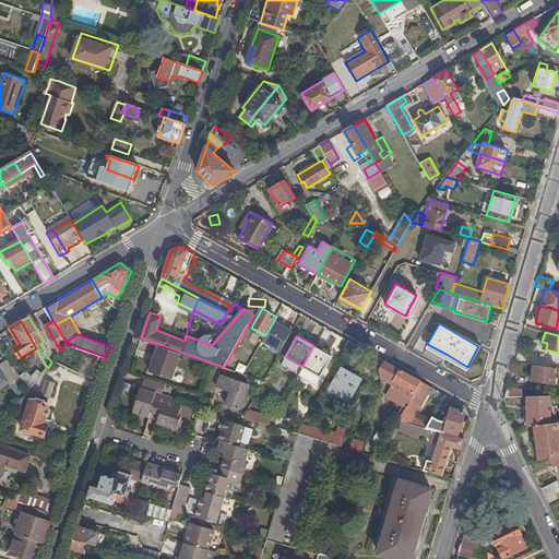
[(171,378),(181,352),(159,344),(150,370),(171,378)]
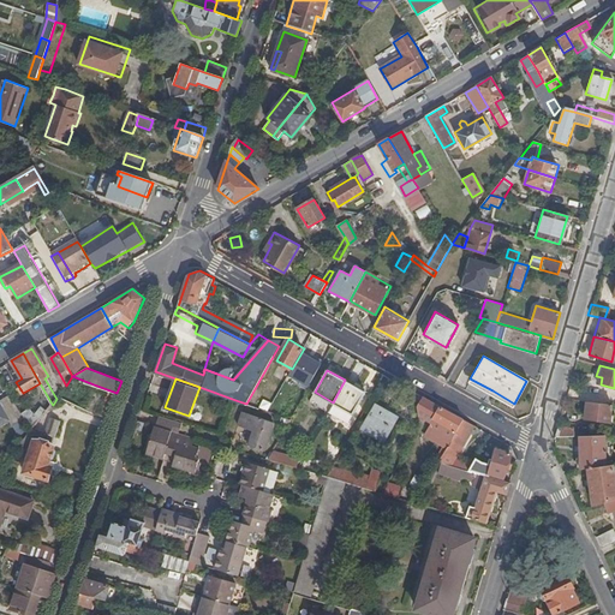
[(464,389),(487,402),(493,390),(470,378),(464,389)]
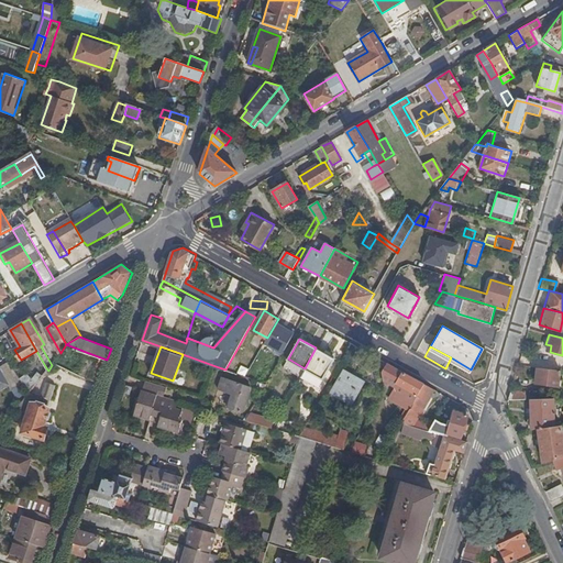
[(333,357),(316,348),(305,368),(322,378),(333,357)]
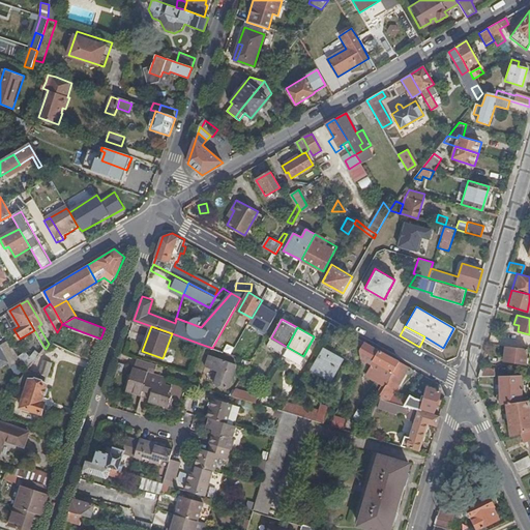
[(93,360),(100,339),(81,331),(77,343),(79,344),(77,347),(84,350),(83,353),(79,352),(78,355),(93,360)]
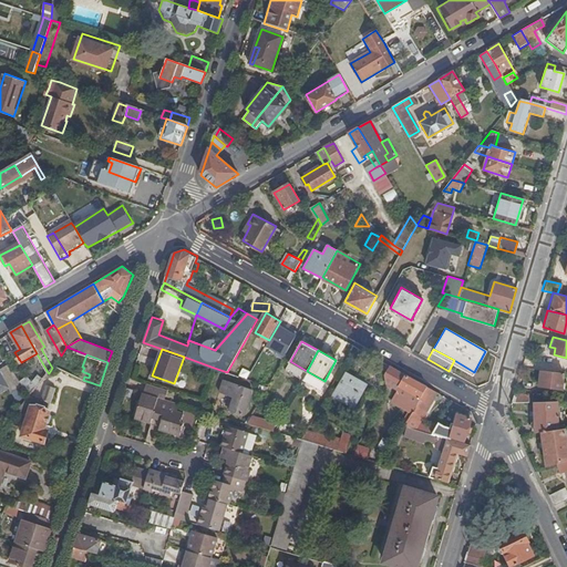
[(390,366),(389,364),(384,374),(384,378),(385,385),(397,391),(405,374),(390,366)]
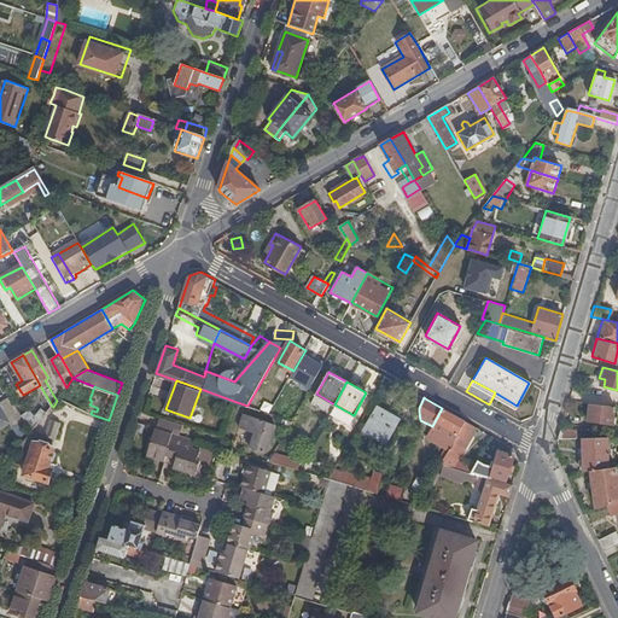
[(588,402),(586,420),(611,421),(613,406),(588,402)]
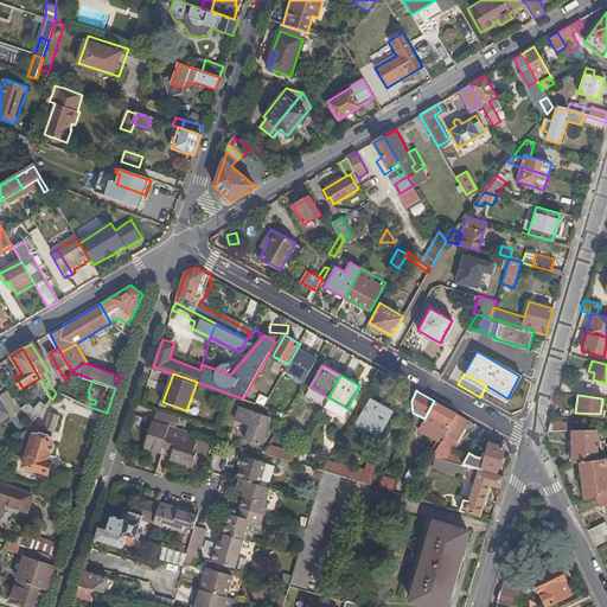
[(385,422),(391,411),(370,398),(356,423),(375,434),(383,421),(385,422)]
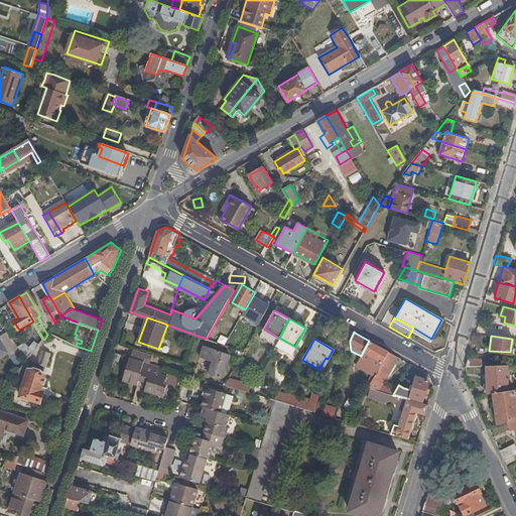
[(387,351),(369,341),(361,356),(355,367),(373,378),(387,351)]
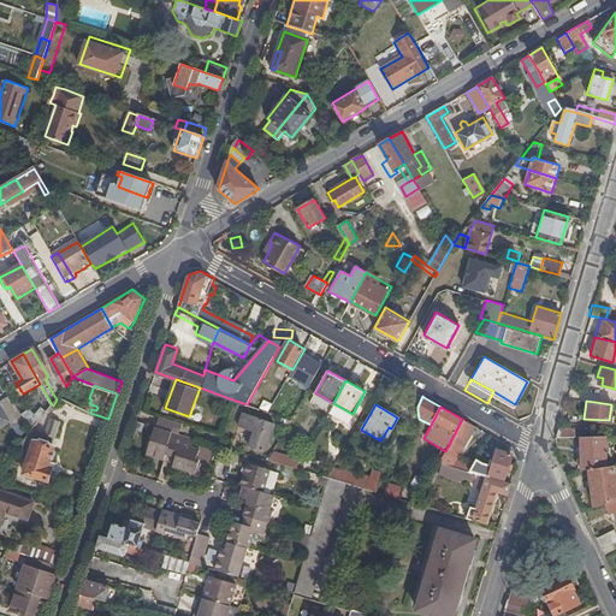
[(30,409),(23,414),(31,430),(36,424),(39,421),(30,409)]
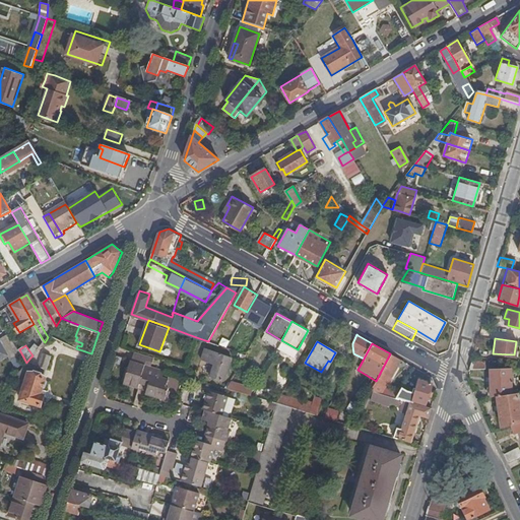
[(233,358),(206,347),(202,359),(216,364),(211,376),(224,380),(233,358)]
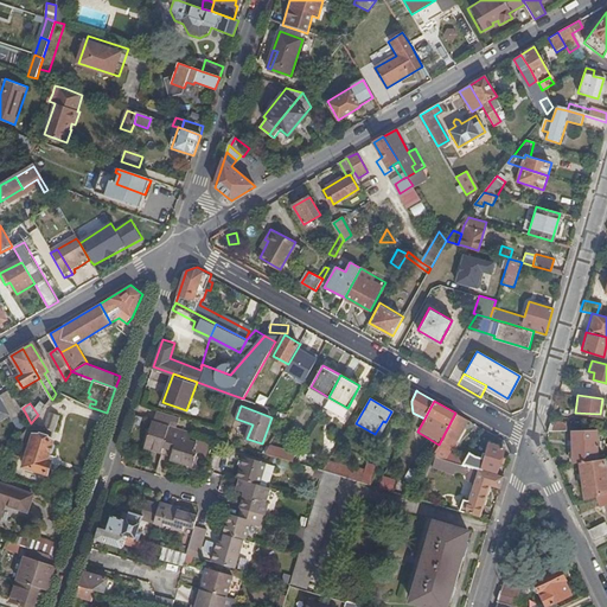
[(180,416),(157,409),(154,419),(177,426),(180,416)]
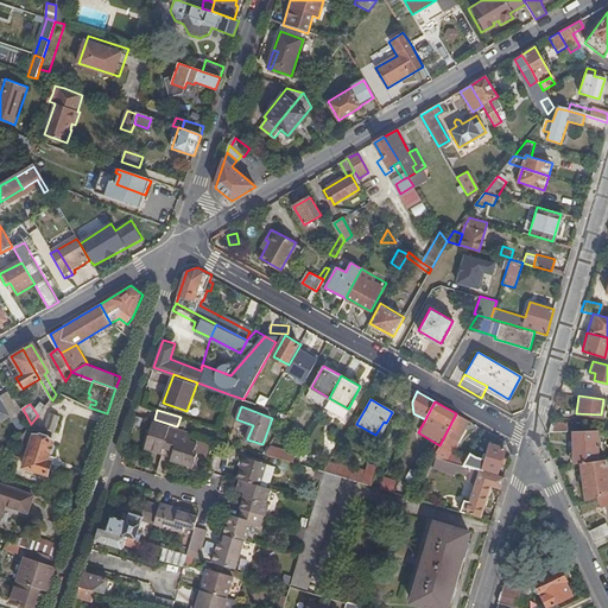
[(36,425),(55,431),(61,416),(50,412),(46,422),(36,418),(31,424),(36,425)]
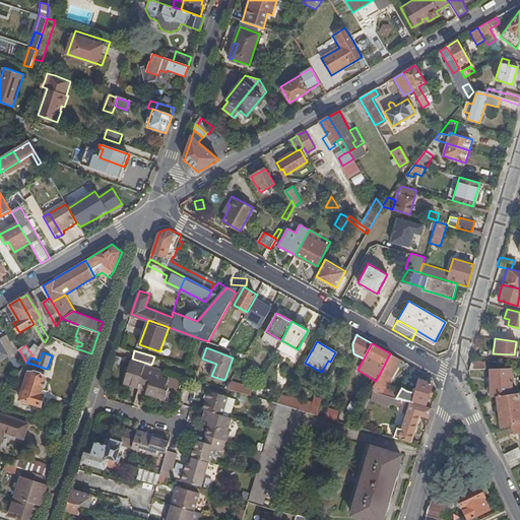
[(242,361),(245,354),(238,352),(236,359),(242,361)]
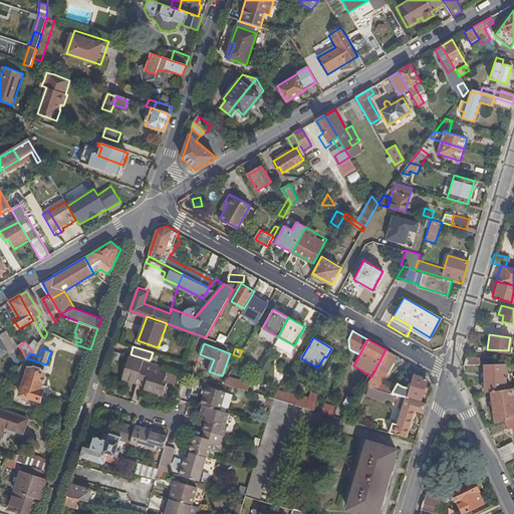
[(396,354),(386,349),(371,376),(379,381),(396,354)]
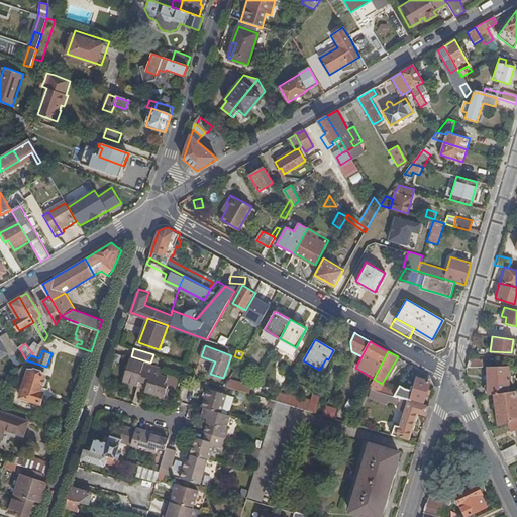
[(117,352),(115,359),(121,362),(123,354),(117,352)]
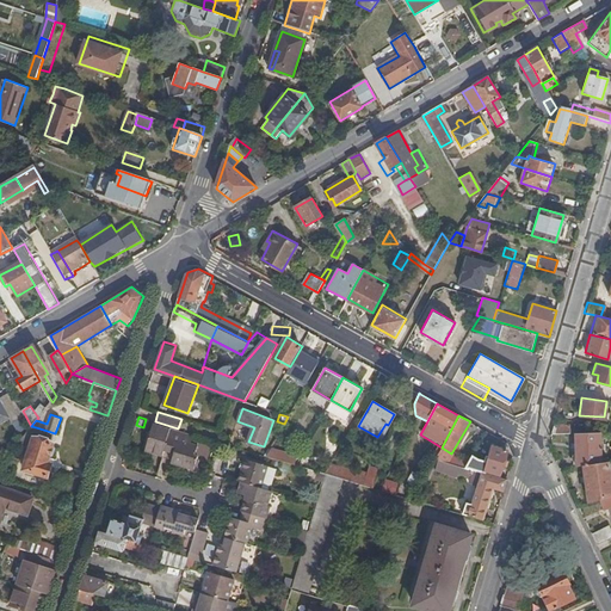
[(155,421),(154,421),(146,448),(164,454),(166,448),(167,444),(177,448),(176,451),(173,461),(195,468),(198,456),(199,455),(197,454),(199,444),(192,442),(195,433),(178,429),(155,421)]
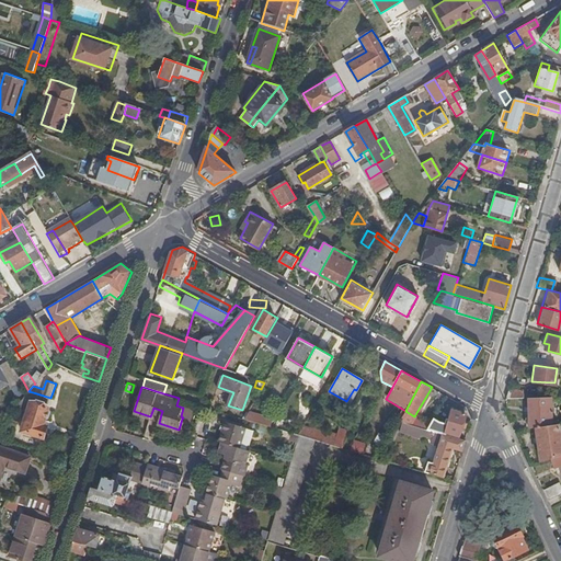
[(522,397),(522,388),(506,387),(503,396),(504,397),(522,397)]
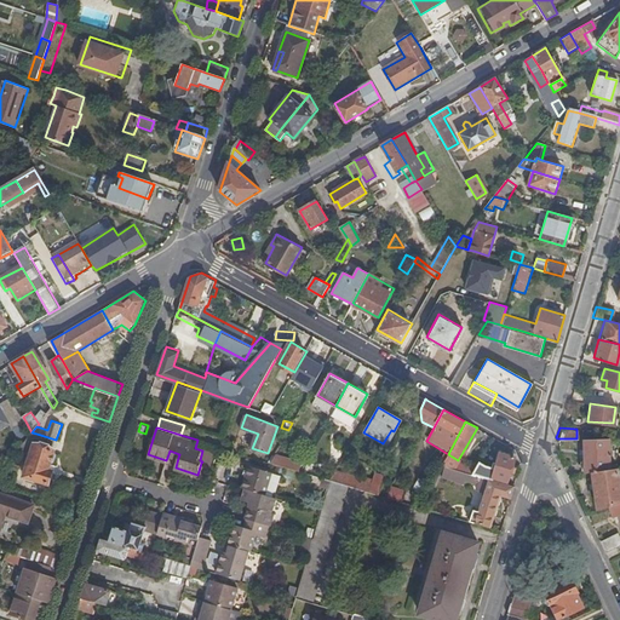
[(36,434),(32,432),(15,454),(30,460),(24,476),(28,477),(27,483),(39,487),(41,481),(49,483),(53,470),(47,469),(51,460),(55,461),(57,452),(53,451),(55,448),(36,442),(33,452),(30,452),(36,434)]
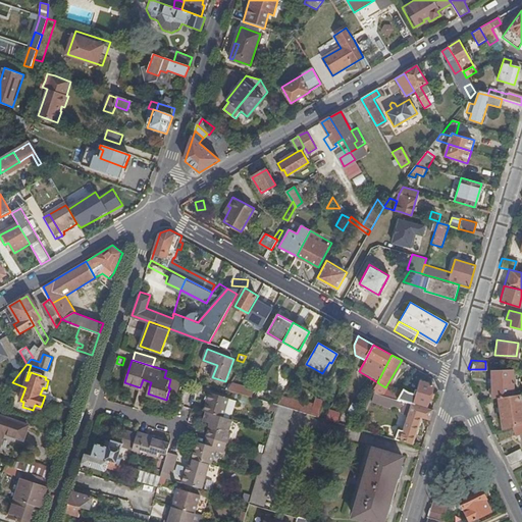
[(513,368),(490,369),(491,397),(498,396),(514,394),(513,368)]
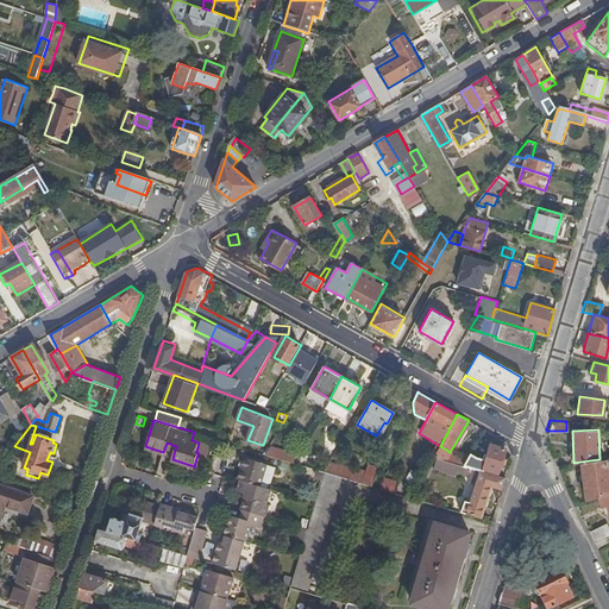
[(219,439),(213,438),(211,444),(209,445),(217,447),(219,439)]
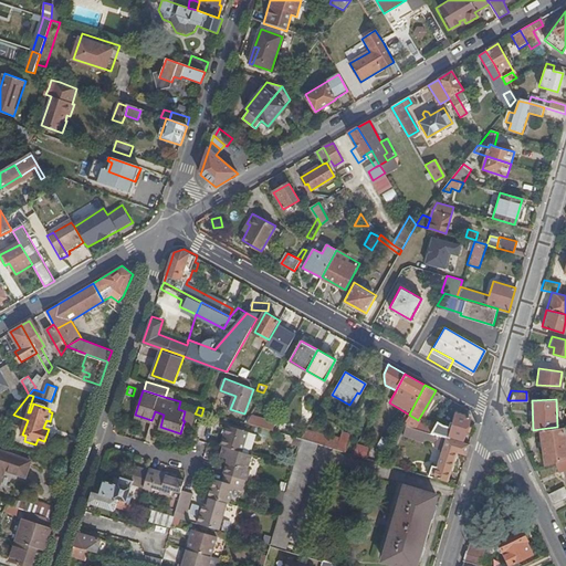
[(185,409),(185,411),(182,420),(185,421),(184,422),(191,425),(195,413),(196,412),(185,409)]
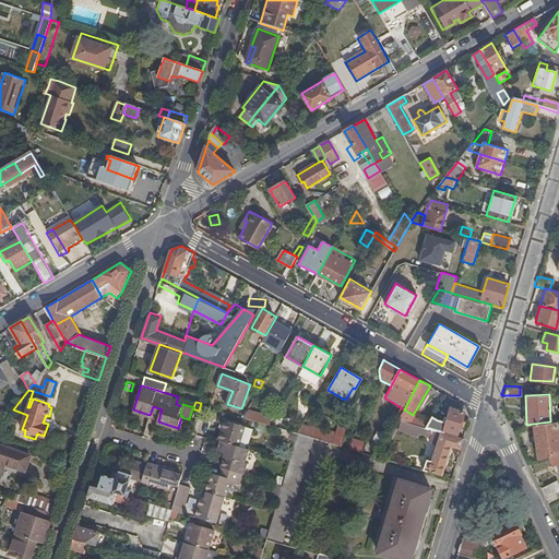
[(273,415),(249,407),(244,416),(271,425),(273,415)]
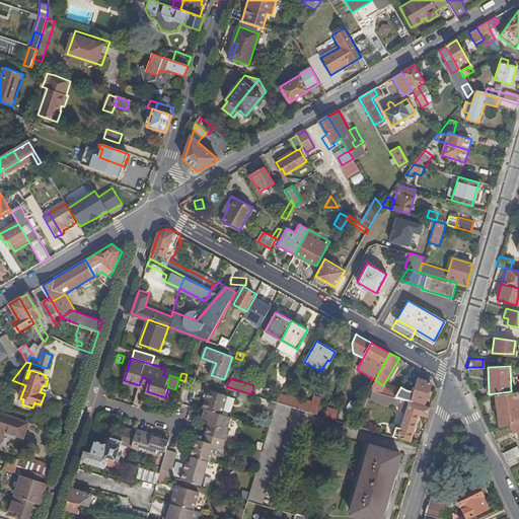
[(429,382),(417,379),(411,399),(423,403),(429,382)]
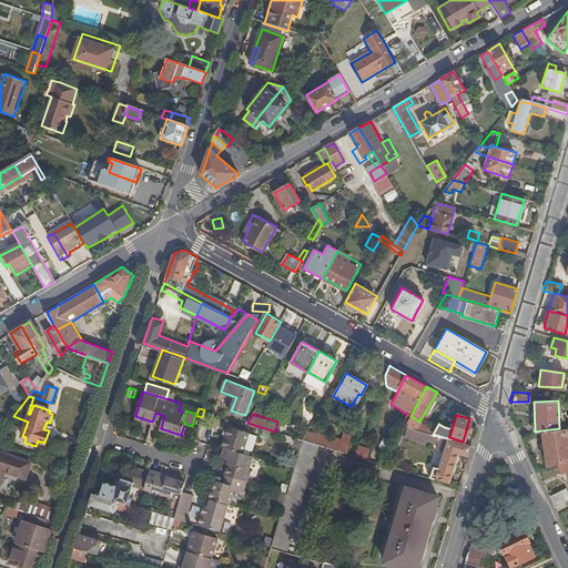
[(244,482),(247,483),(250,472),(249,472),(254,456),(243,452),(250,432),(230,426),(223,446),(225,446),(222,458),(229,460),(224,475),(229,476),(244,482)]
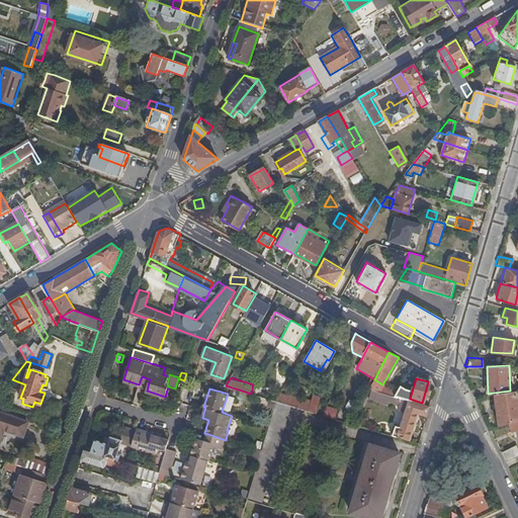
[(425,417),(428,408),(408,402),(402,400),(394,397),(370,390),(367,400),(374,402),(387,406),(387,403),(398,405),(396,410),(404,413),(400,428),(395,427),(392,436),(408,441),(416,414),(425,417)]
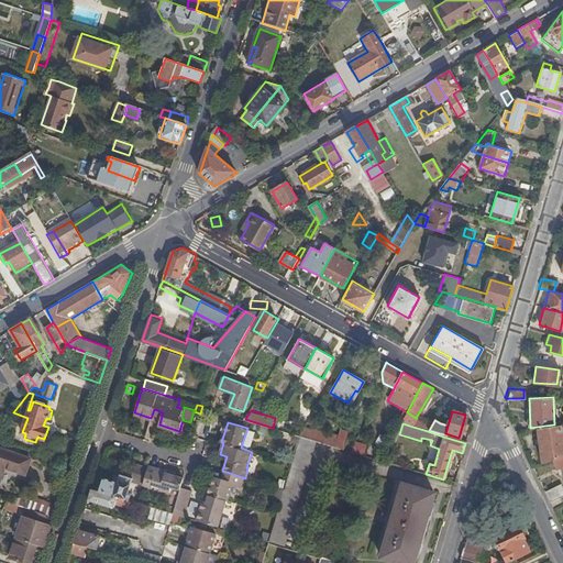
[(537,427),(541,462),(552,459),(562,454),(562,445),(560,423),(554,424),(537,427)]
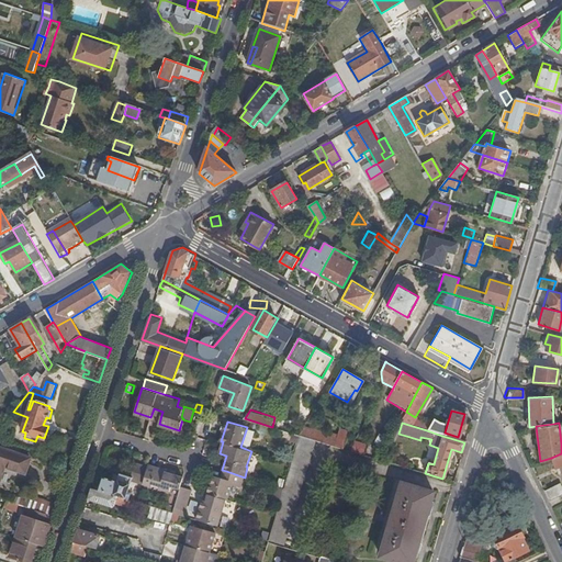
[(336,435),(304,425),(299,435),(314,439),(339,447),(348,431),(338,426),(336,435)]
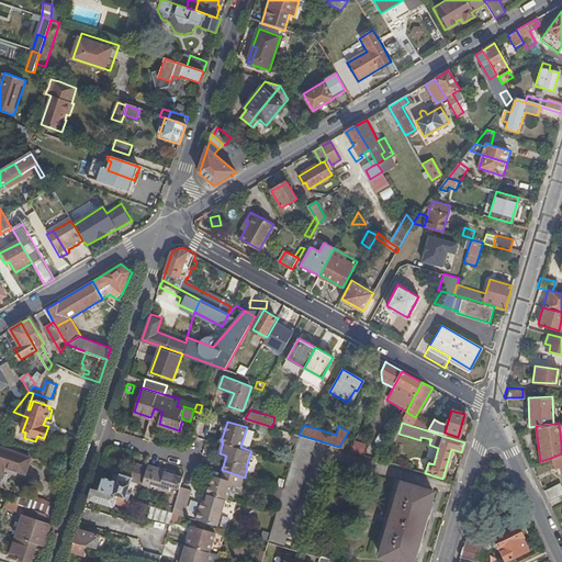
[(295,442),(299,435),(291,433),(288,440),(295,442)]
